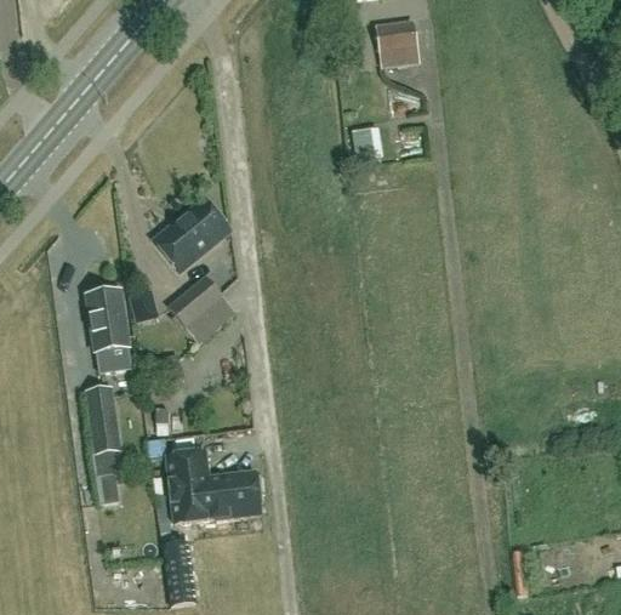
[(420,63),(417,50),(414,18),(375,23),(379,56),(380,68),(420,63)]
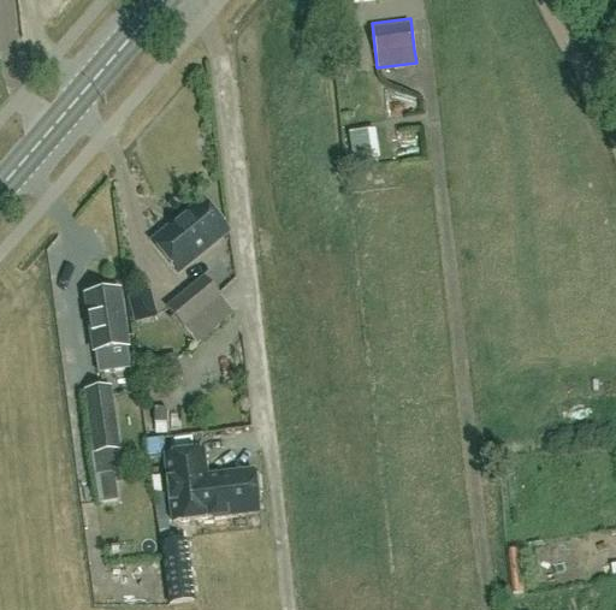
[(226,231),(202,200),(158,236),(183,266),(226,231)]
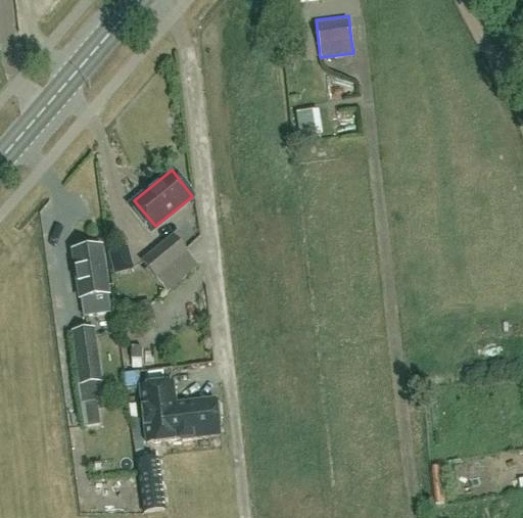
[(178,228),(188,242),(202,232),(192,218),(178,228)]
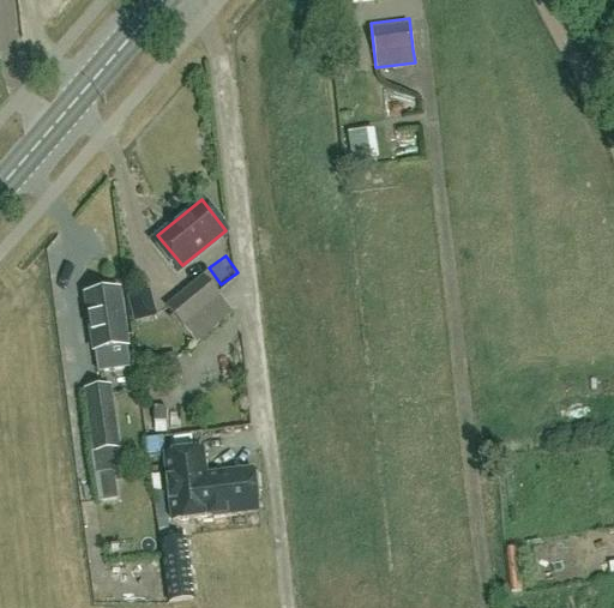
[(184,324),(221,293),(203,271),(166,302),(184,324)]
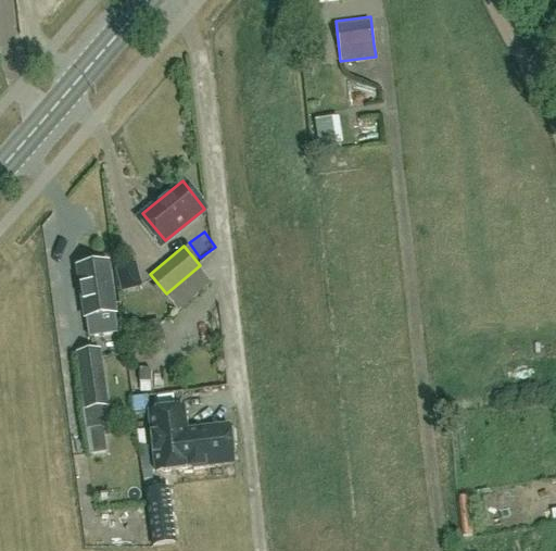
[(85,314),(114,310),(106,261),(78,265),(85,314)]
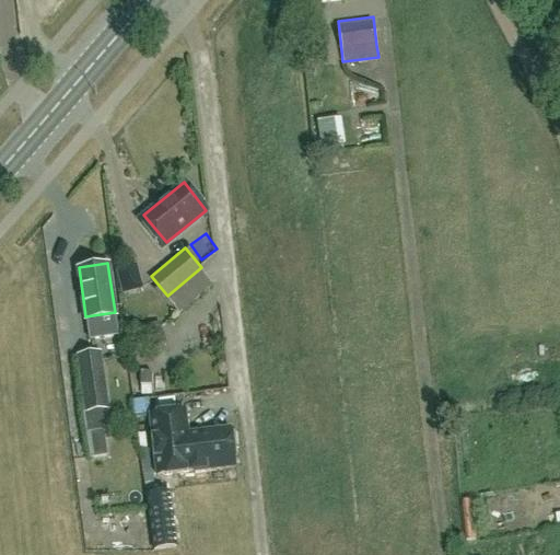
[(199,319),(203,338),(214,336),(210,316),(199,319)]
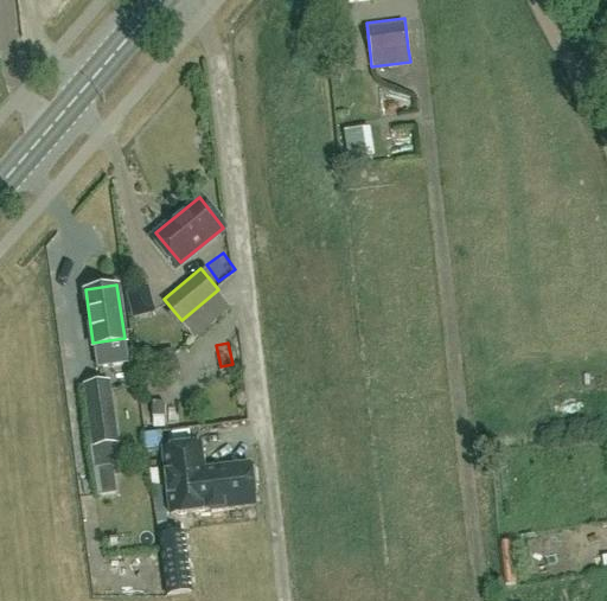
[(153,350),(160,373),(180,368),(173,344),(153,350)]
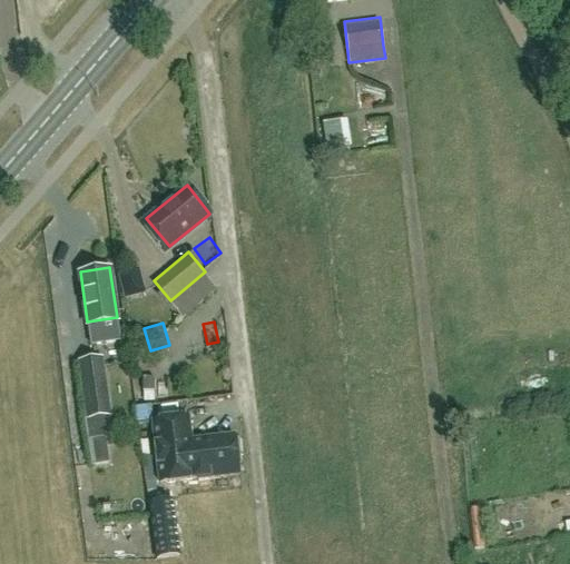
[(88,415),(108,412),(99,355),(79,358),(88,415)]
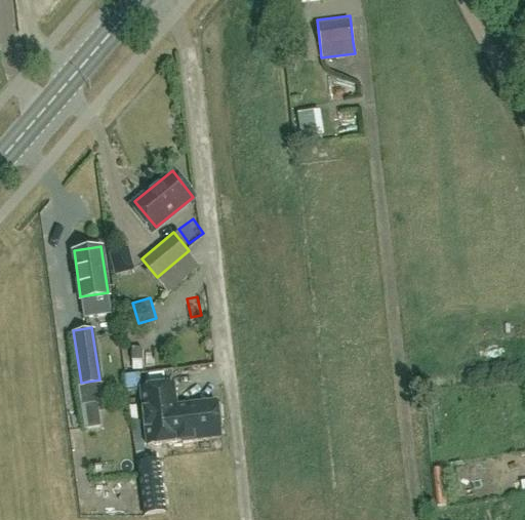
[(168,364),(169,375),(186,374),(185,364),(168,364)]
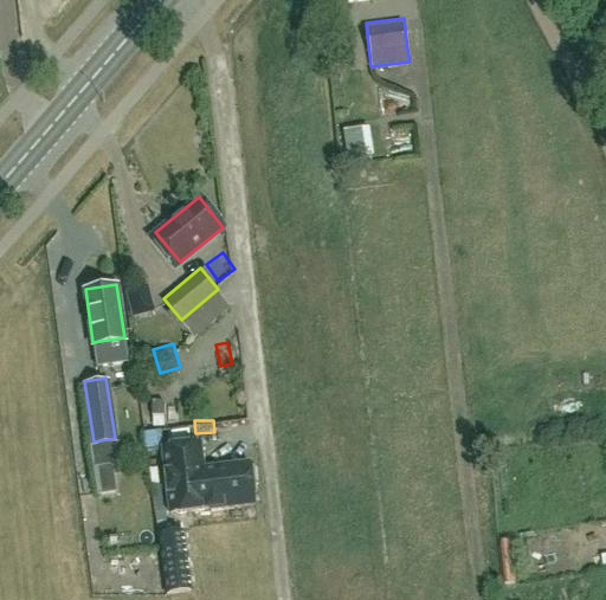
[(147,424),(148,440),(163,438),(162,421),(147,424)]
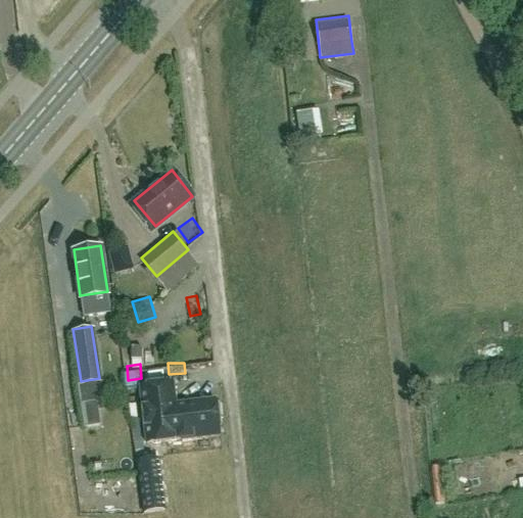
[(219,432),(215,397),(175,402),(172,380),(140,384),(146,441),(219,432)]
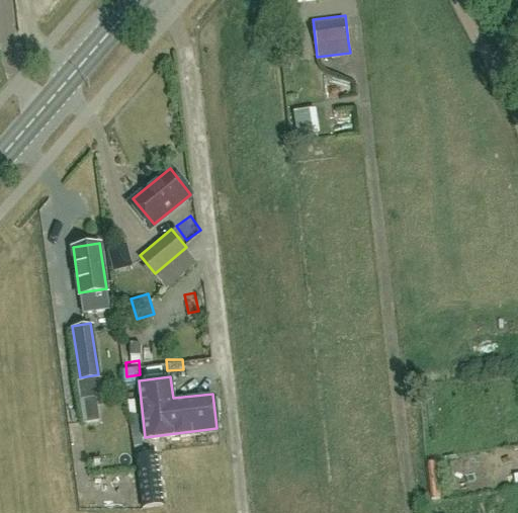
[(99,418),(95,394),(79,396),(83,420),(99,418)]
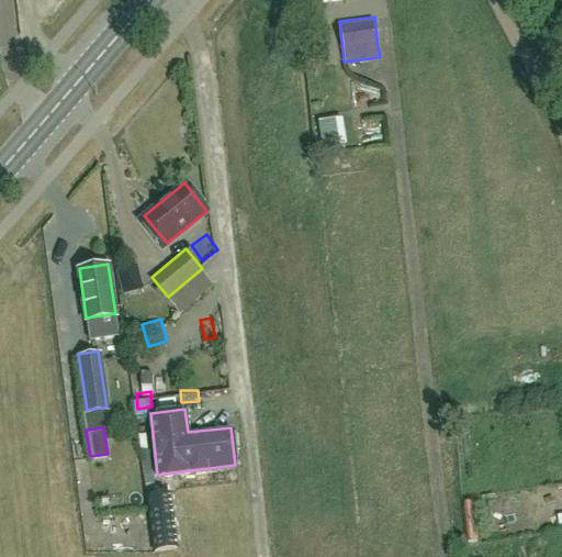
[(177,546),(170,490),(146,492),(154,548),(177,546)]
